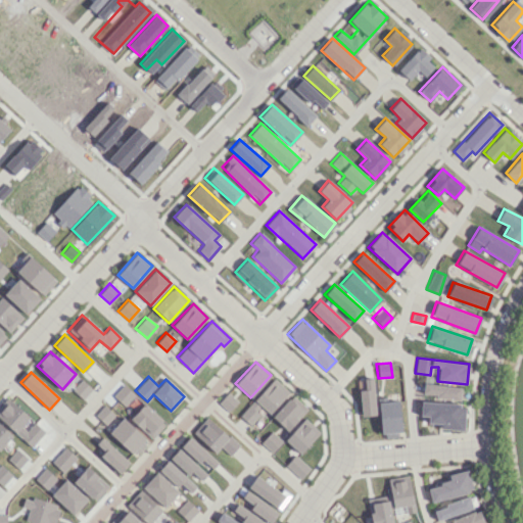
[(269,414),(289,392),(275,378),(239,415),(248,423),(263,408),(269,414)]
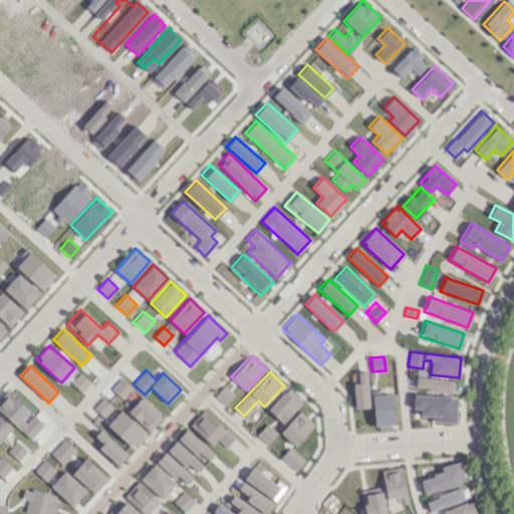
[(353,380),(353,409),(367,409),(366,371),(357,371),(357,380),(353,380)]
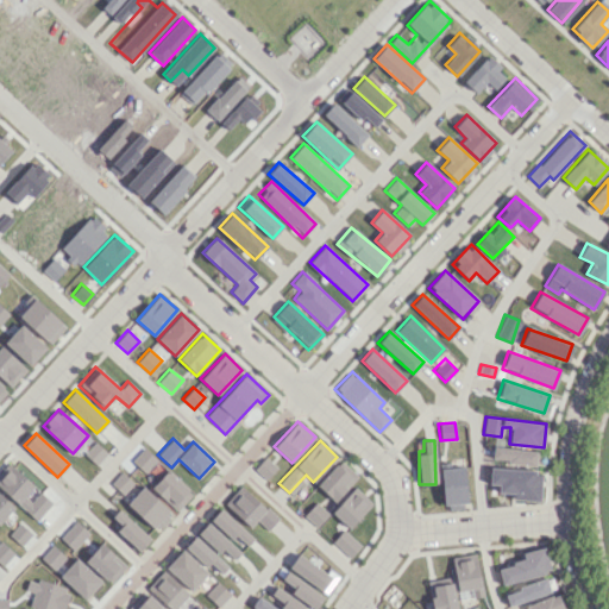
[(96,465),(107,452),(94,443),(85,454),(96,465)]
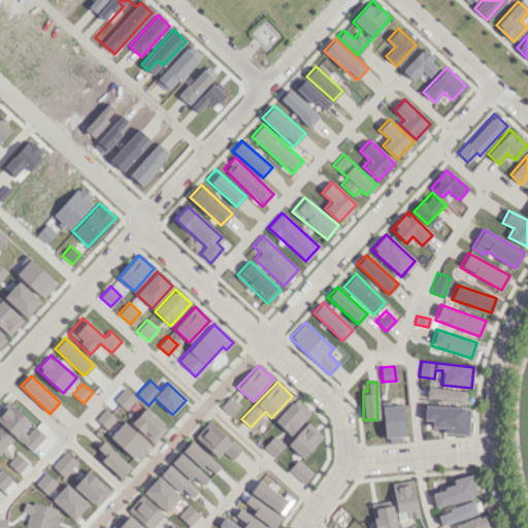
[(463,403),(465,391),(427,387),(426,399),(463,403)]
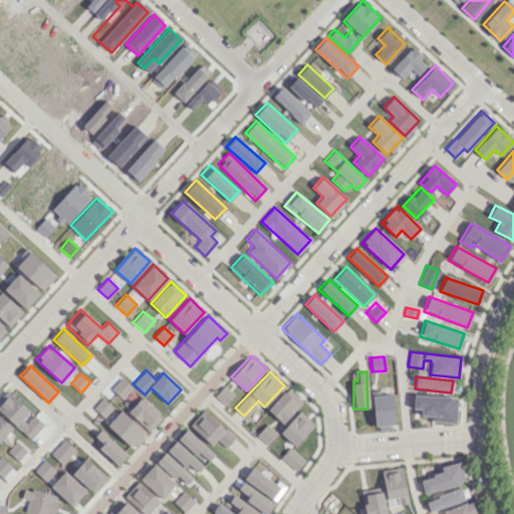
[(110,389),(123,401),(134,390),(120,377),(110,389)]
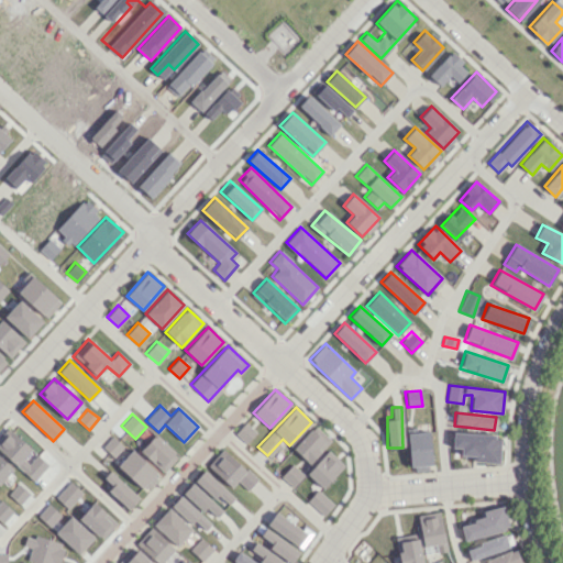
[(245,443),(256,432),(245,422),(235,433),(245,443)]
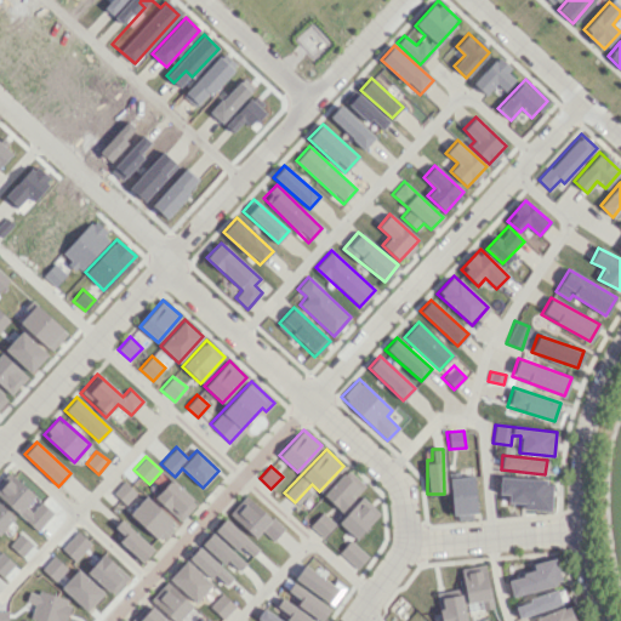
[(341,511),(364,485),(347,468),(323,494),(341,511)]
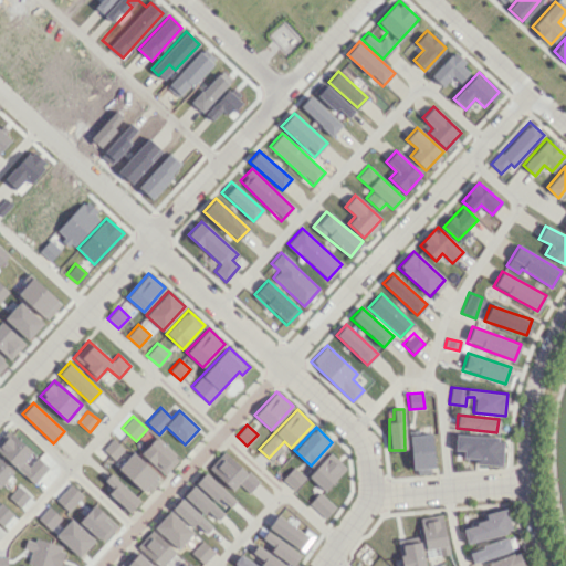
[(409,436),(412,474),(433,473),(431,433),(409,436)]
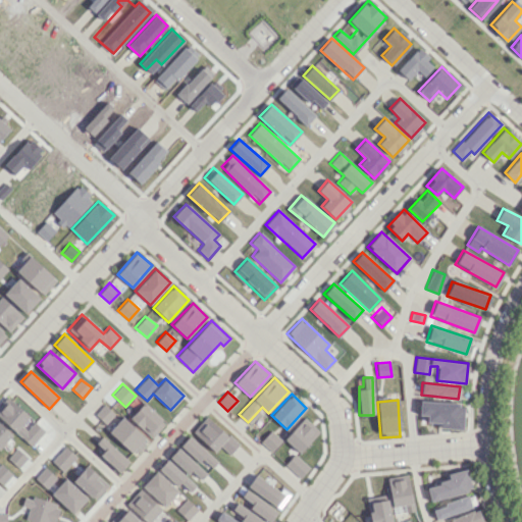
[(462,429),(463,403),(419,402),(419,415),(426,415),(426,422),(439,422),(439,428),(462,429)]
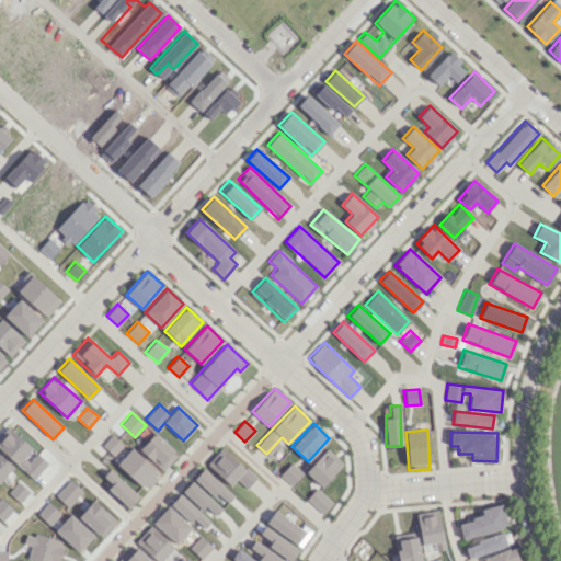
[(139,449),(162,471),(178,455),(153,433),(139,449)]
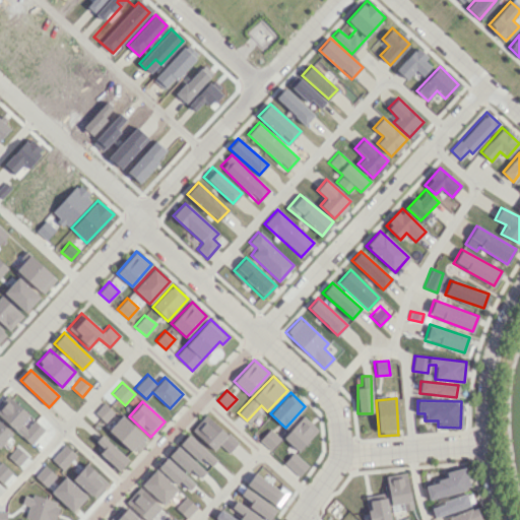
[(113,411),(103,402),(94,412),(104,420),(113,411)]
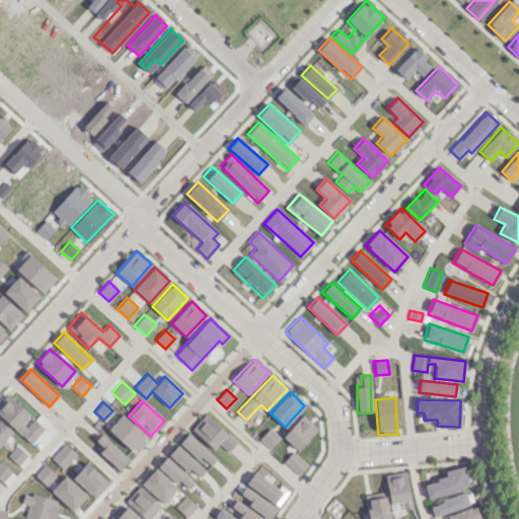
[(228,452),(236,442),(205,414),(191,429),(213,449),(218,443),(228,452)]
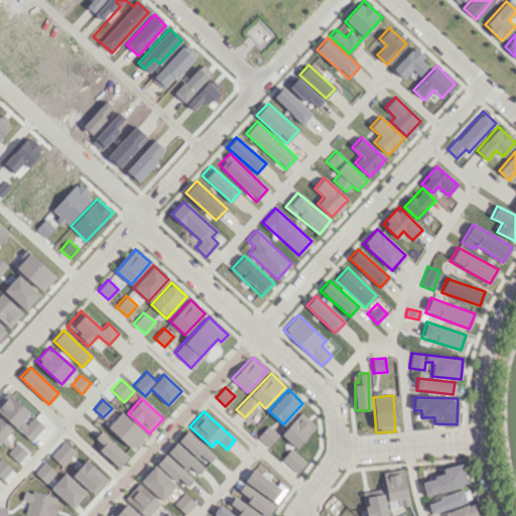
[(145,435),(120,412),(107,426),(131,449),(145,435)]
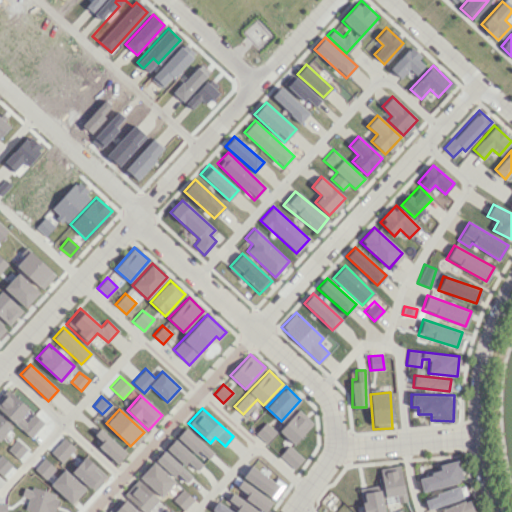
[(313,423),(298,409),(278,430),(293,444),(313,423)]
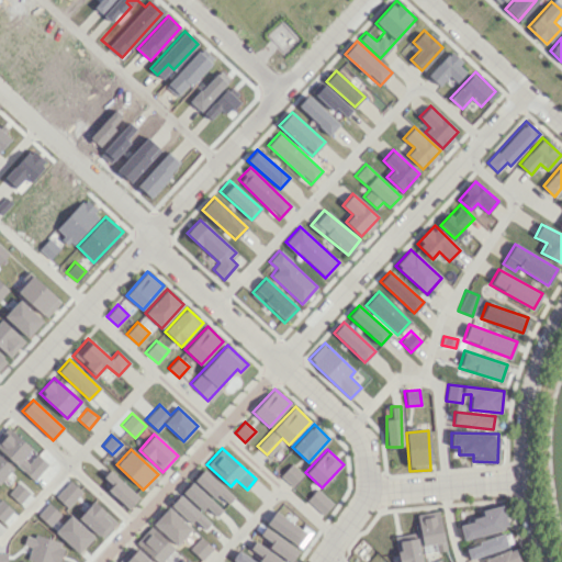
[(280,475),(292,486),(303,474),(291,463),(280,475)]
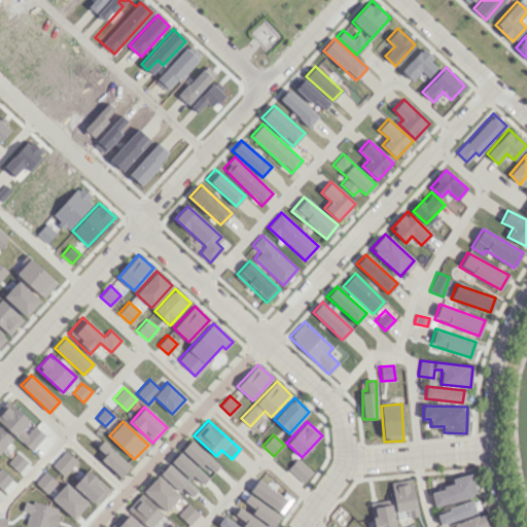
[(218,465),(190,440),(181,450),(201,467),(204,463),(213,471),(218,465)]
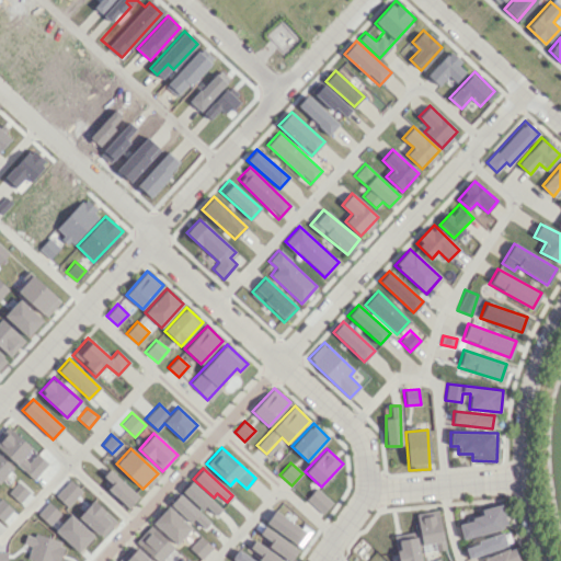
[(102,477),(111,483),(106,489),(128,507),(138,496),(109,469),(102,477)]
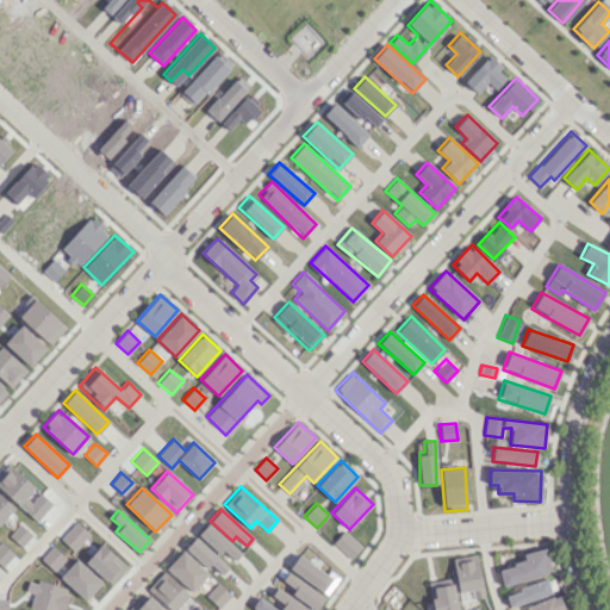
[(241,553),(207,523),(198,534),(231,564),(241,553)]
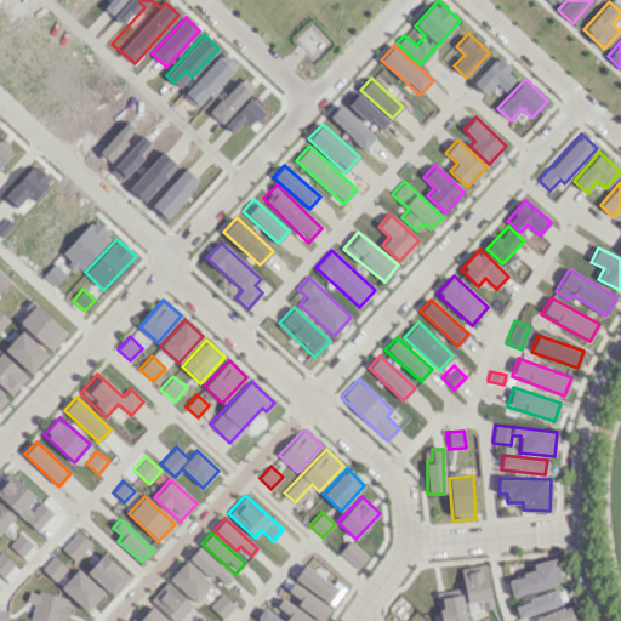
[(368,556),(349,540),(339,552),(355,569),(368,556)]
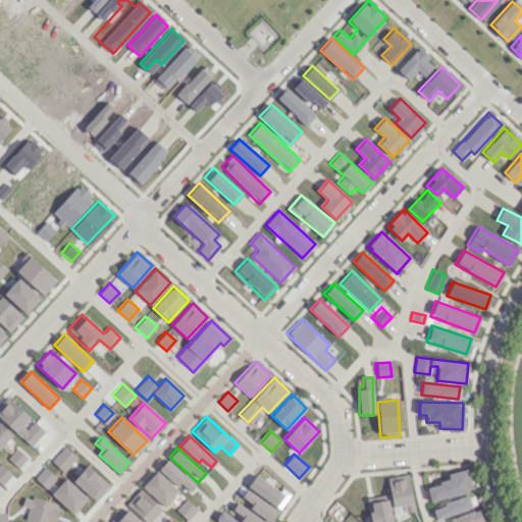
[(177,487),(180,483),(190,491),(196,485),(167,459),(158,469),(177,487)]
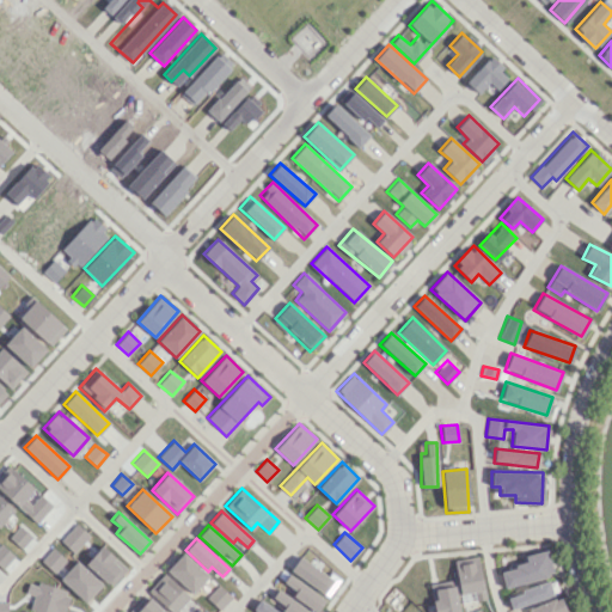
[(503,587),(552,575),(546,550),(524,555),(526,563),(500,569),(503,587)]
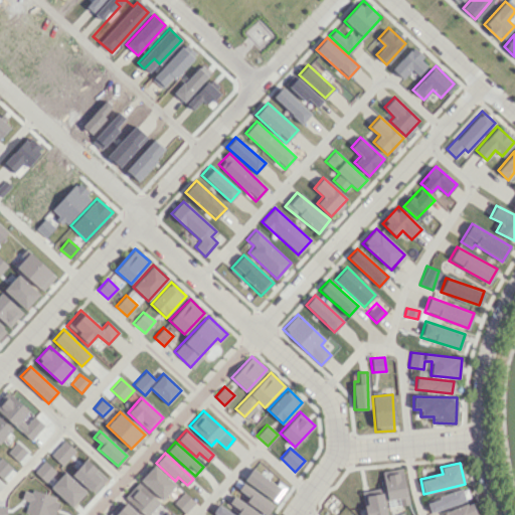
[(162,499),(175,484),(154,465),(140,480),(162,499)]
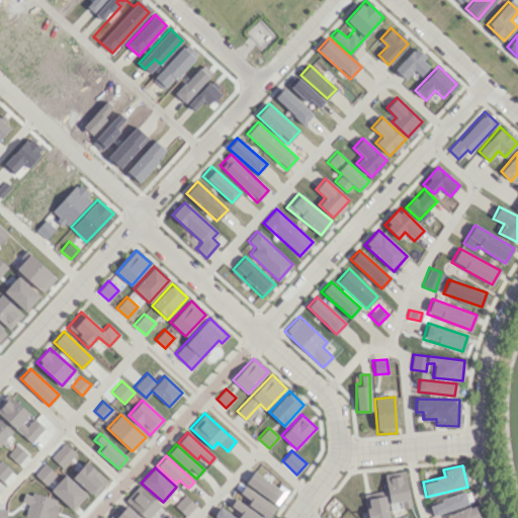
[(286,491),(252,470),(245,485),(278,504),(286,491)]
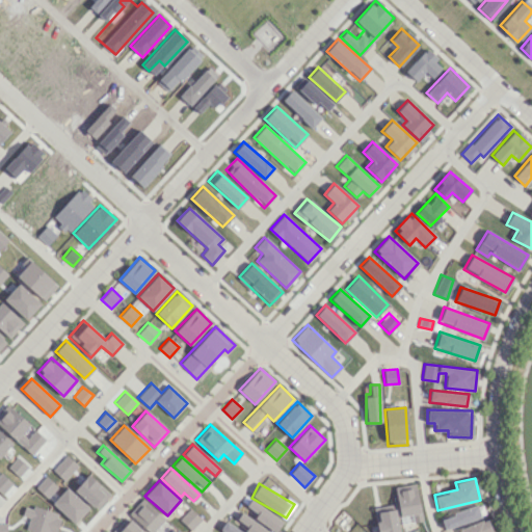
[(400,516),(411,514),(413,522),(422,521),(415,483),(394,487),(400,516)]
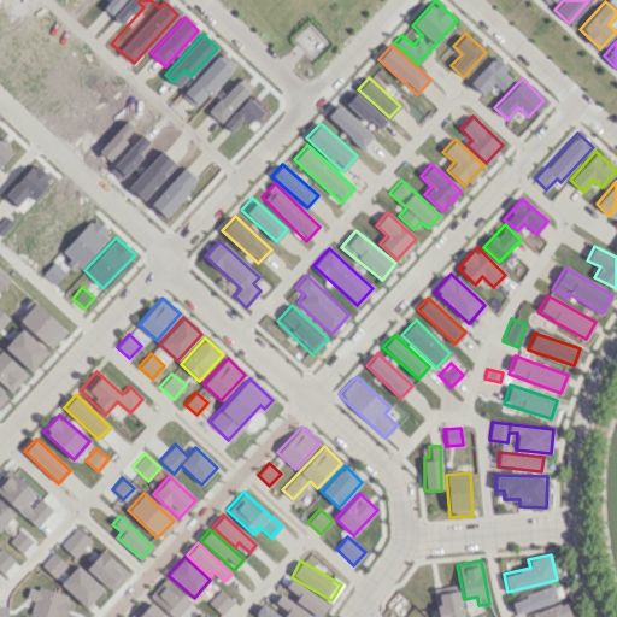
[(148,595),(171,616),(176,616),(191,601),(165,577),(148,595)]
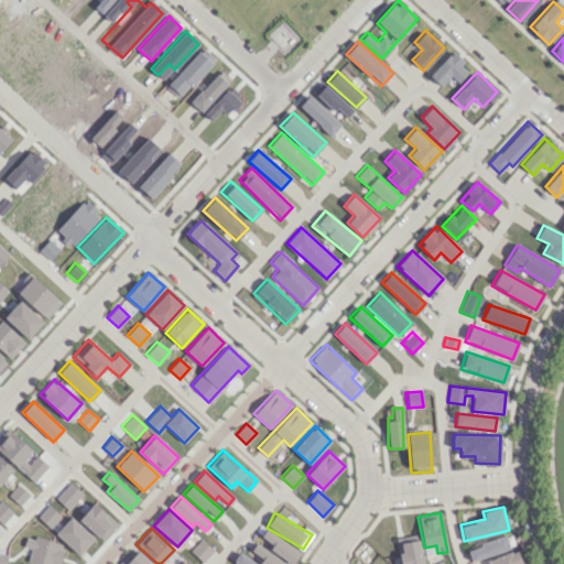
[(260,535),(272,544),(269,549),(291,563),(299,553),(266,528),(260,535)]
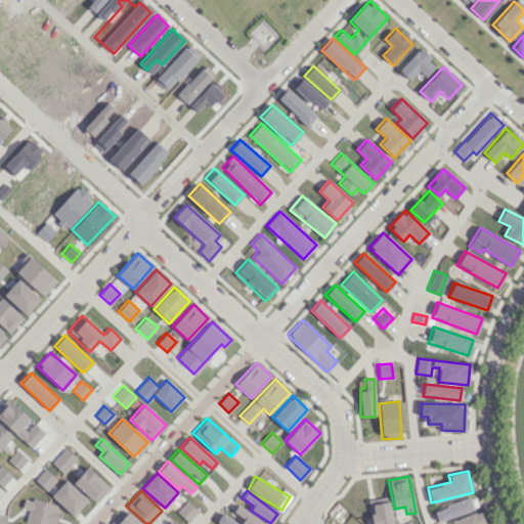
[(392,523),(388,496),(368,499),(373,523),(392,523)]
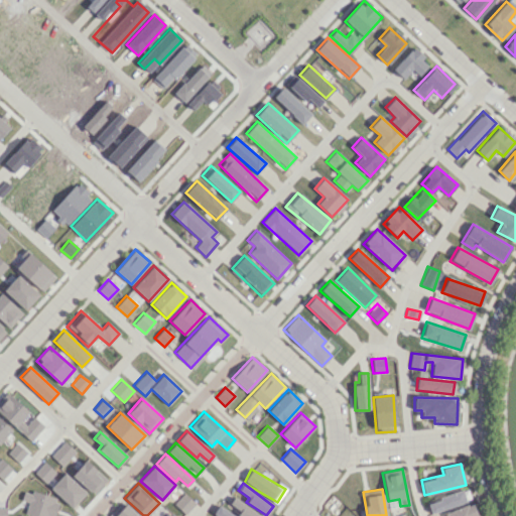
[(426,502),(430,513),(467,502),(463,490),(426,502)]
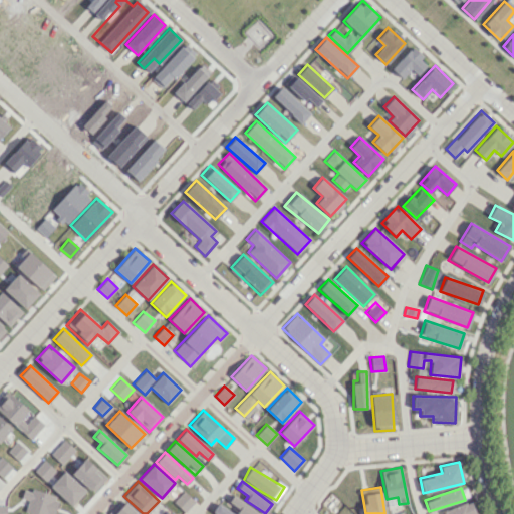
[(194,502),(183,491),(173,501),(184,512),(194,502)]
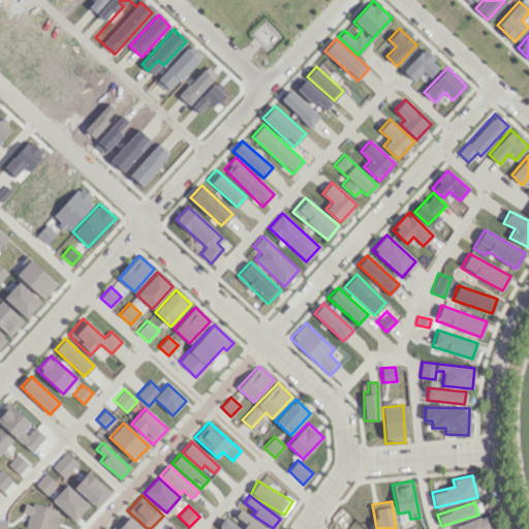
[(243,528),(244,528),(268,528),(240,509),(235,516),(246,523),(243,528)]
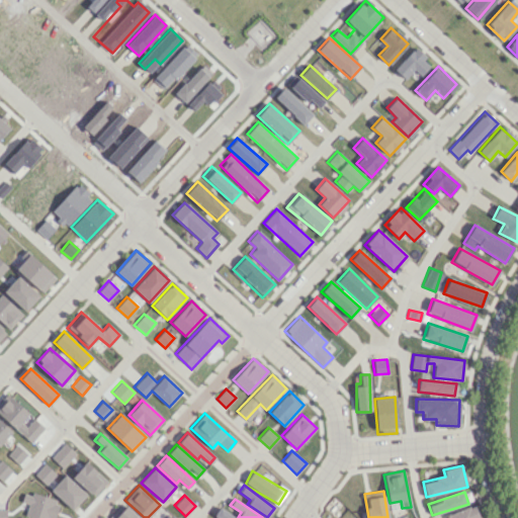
[(109,517),(139,517),(122,503),(108,517),(109,517)]
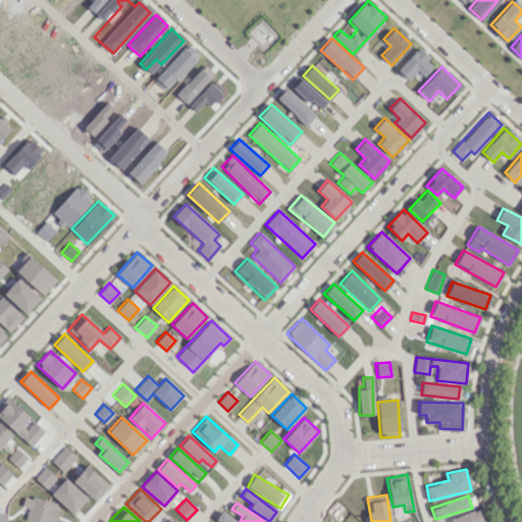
[(482,521),(477,509),(444,521),(482,521)]
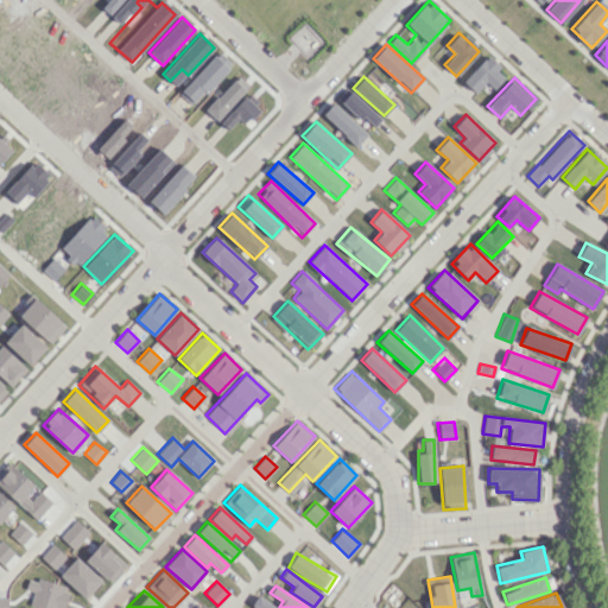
[(276,607),(258,595),(251,605),(255,607),(276,607)]
